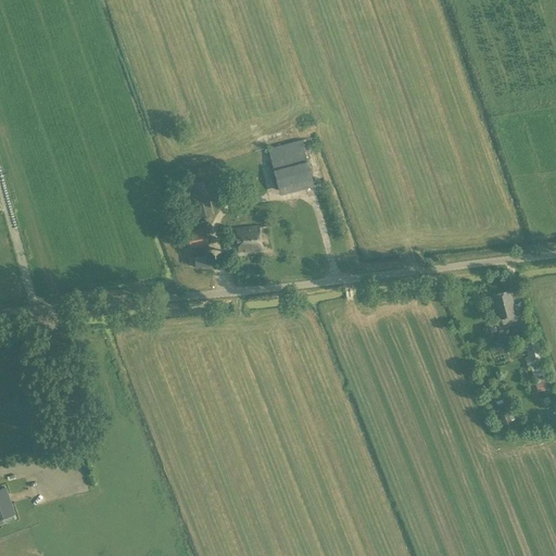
[(302,139),(268,148),(280,194),(314,186),(302,139)]
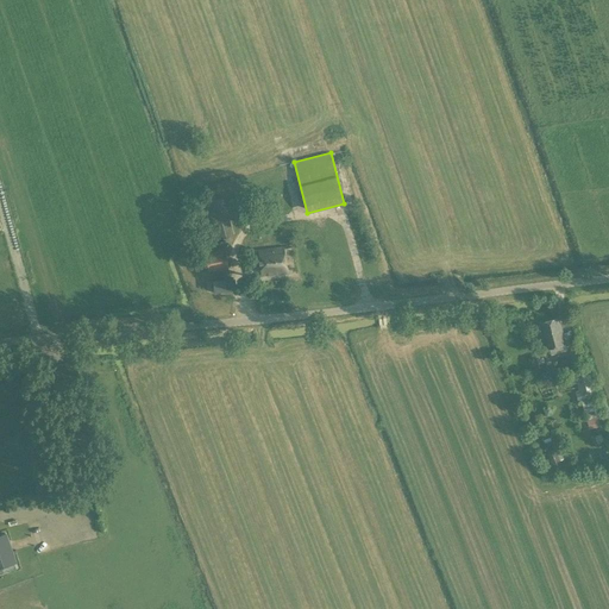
[(224,198),(200,203),(209,242),(234,234),(224,198)]
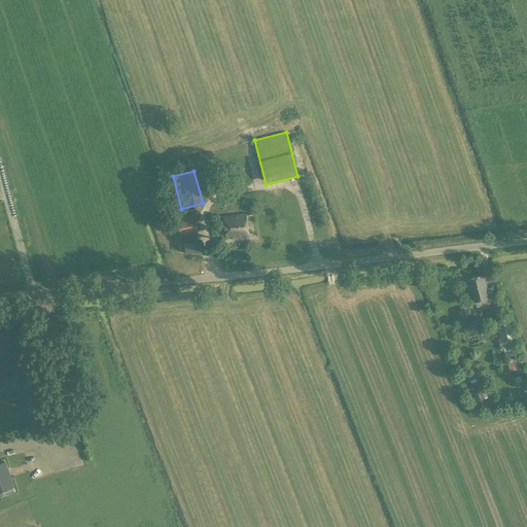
[(196,213),(177,216),(180,235),(199,233),(196,213)]
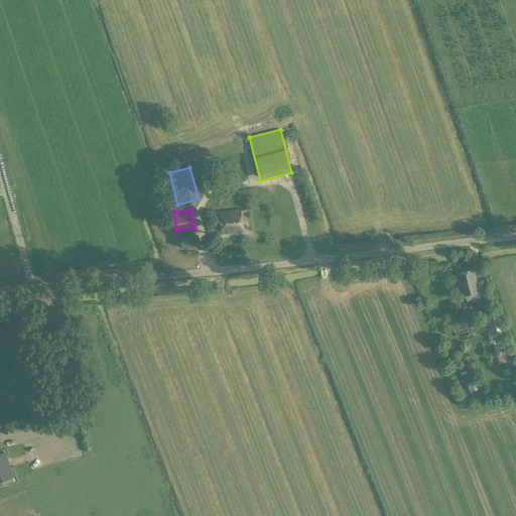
[(240,209),(221,214),(222,233),(243,231),(240,209)]
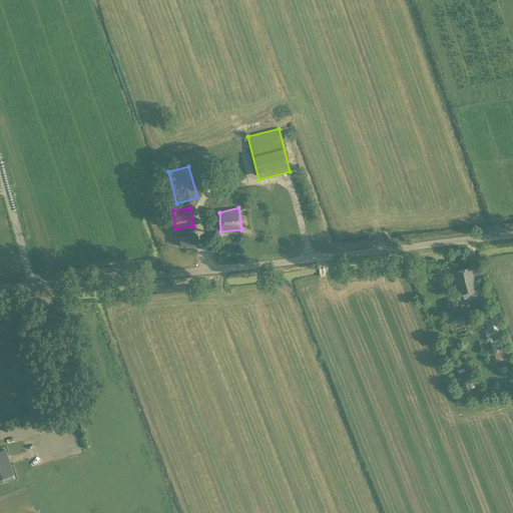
[(199,234),(179,235),(180,246),(199,245),(199,234)]
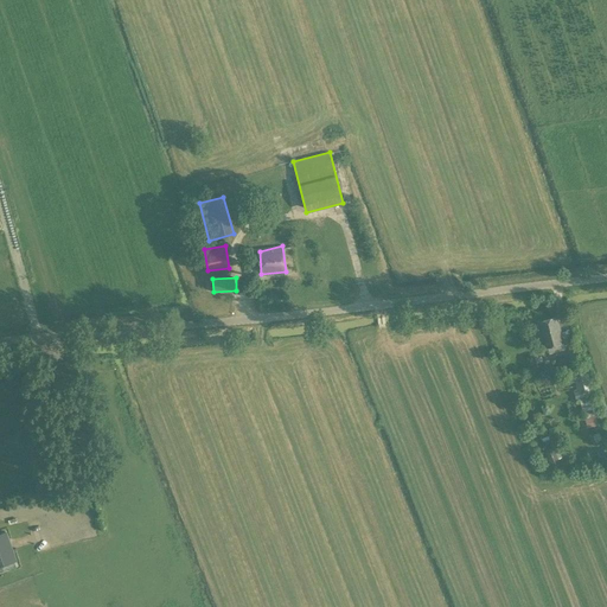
[(557,317),(537,321),(544,347),(548,346),(549,356),(566,351),(557,317)]
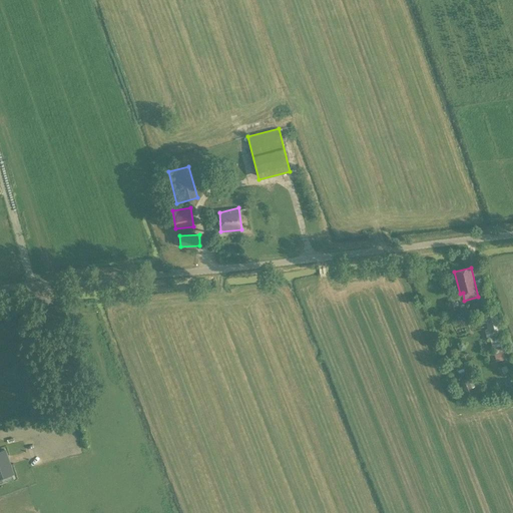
[(502,328),(496,309),(486,312),(491,329),(484,331),(487,338),(492,336),(492,338),(490,338),(492,345),(503,341),(501,335),(503,335),(500,328),(502,328)]
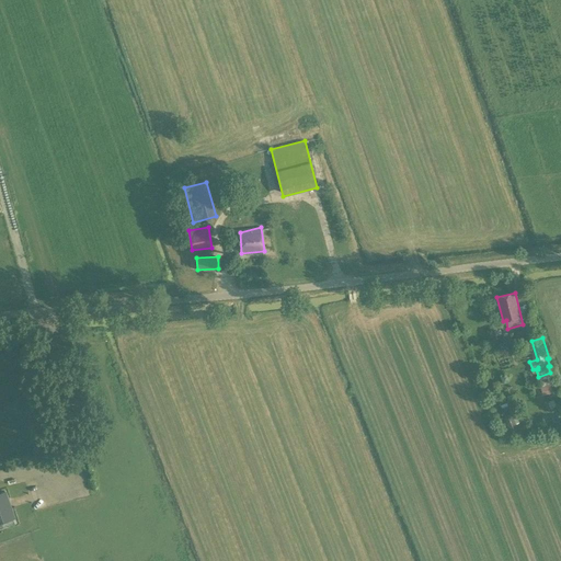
[(501,409),(510,432),(518,428),(508,405),(501,409)]
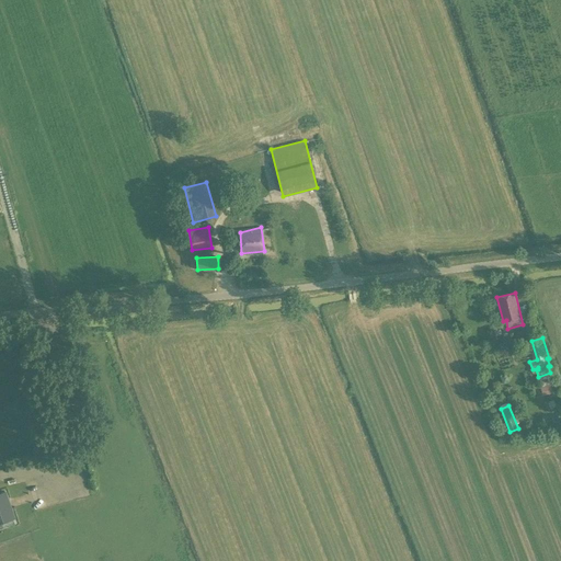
[(0,521),(14,516),(6,491),(0,492),(0,521)]
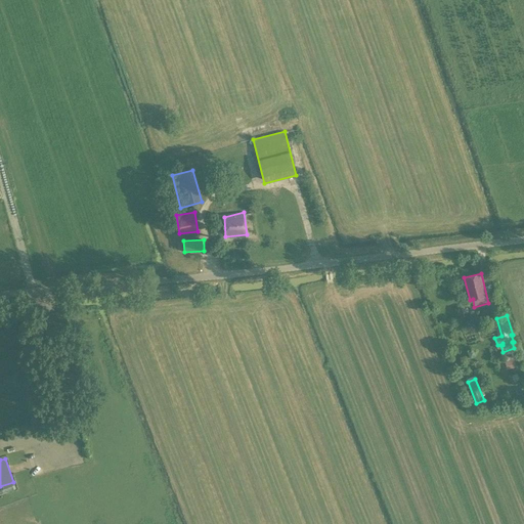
[(54,461),(31,466),(32,473),(55,468),(54,461)]
